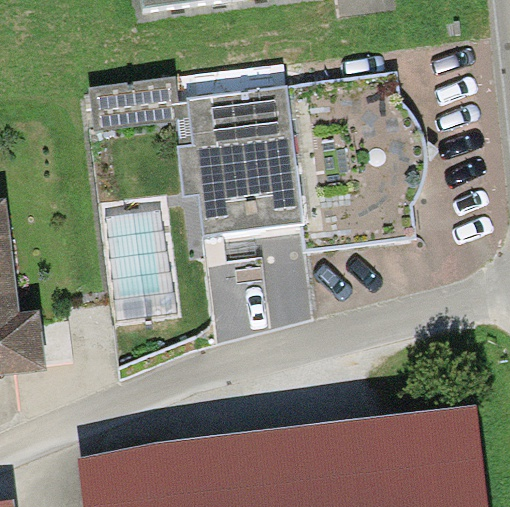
[(398,104),(395,73),(292,83),(308,222),(302,223),(304,248),(415,236),(412,200),(416,192),(422,179),(424,171),(426,159),(425,146),(423,134),(418,123),(412,113),(404,103),(398,104)]
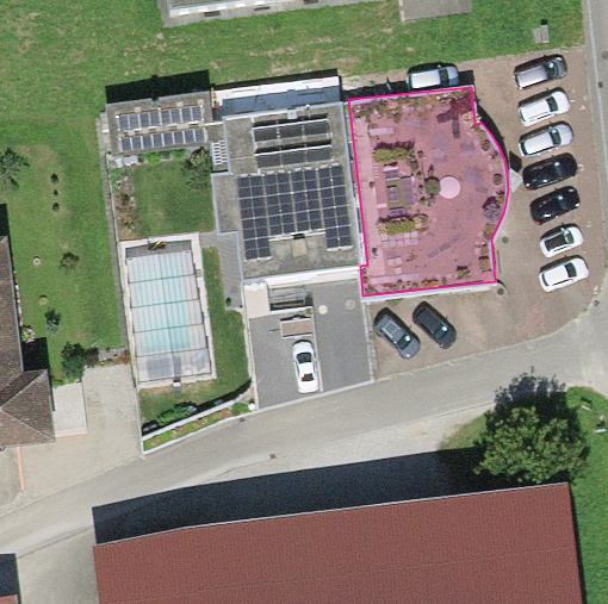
[(210,142),(213,169),(228,167),(222,118),(210,119),(208,92),(106,103),(111,151),(210,142)]
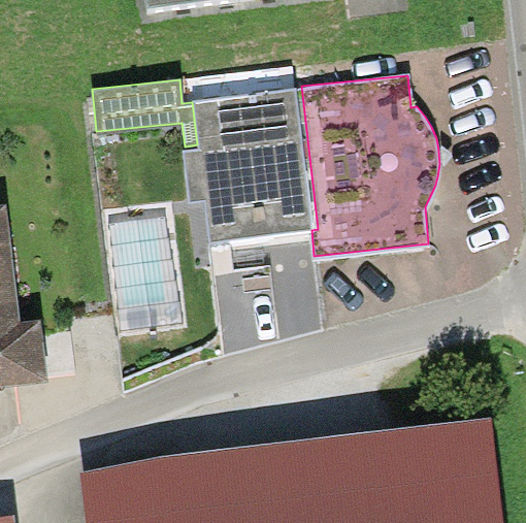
[(261,236),(311,230),(318,229),(301,86),(192,96),(192,102),(197,144),(185,146),(182,146),(189,200),(203,198),(208,241),(261,236)]
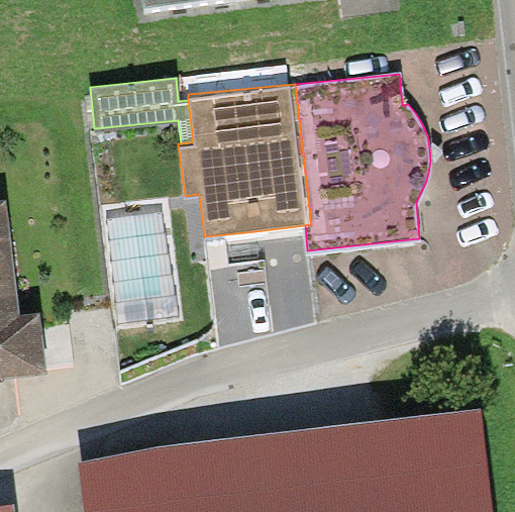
[(0,378),(41,373),(35,317),(19,319),(6,200),(0,201),(0,378)]
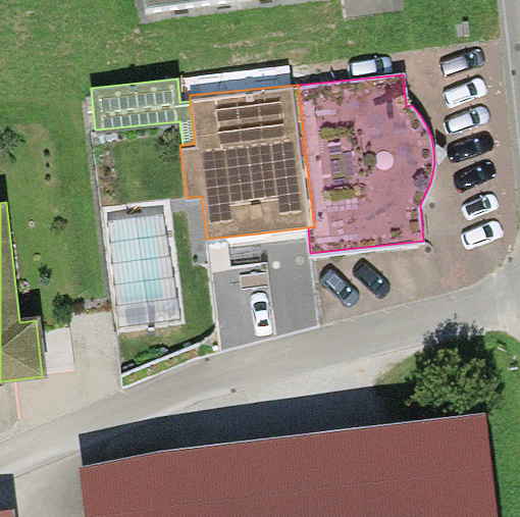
[(223,279),(237,345),(329,324),(316,260),(223,279)]
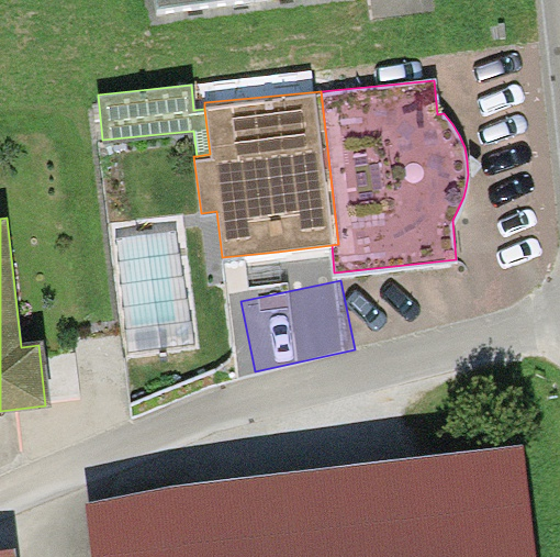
[(529,556),(518,455),(89,504),(94,556),(529,556)]
